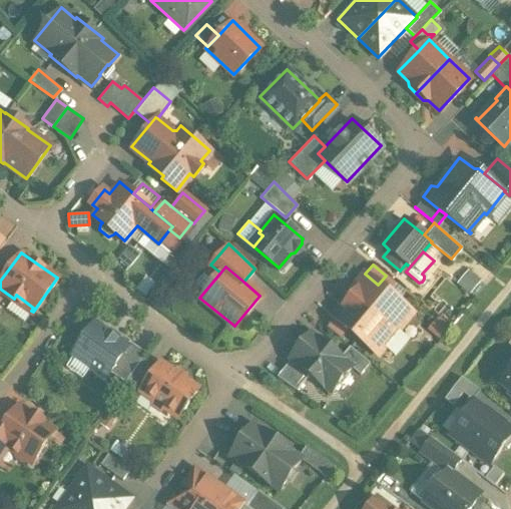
[(364,273),(347,295),(348,300),(334,317),(334,318),(346,327),(377,353),(396,330),(392,327),(407,309),(386,291),(378,285),(365,274),(364,273)]
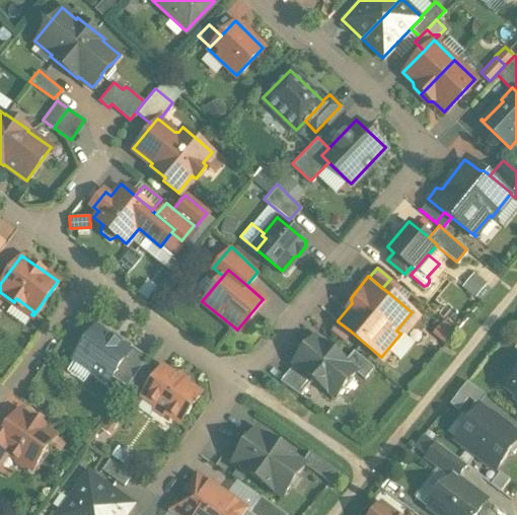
[(398,285),(391,278),(390,279),(382,288),(390,294),(398,285)]
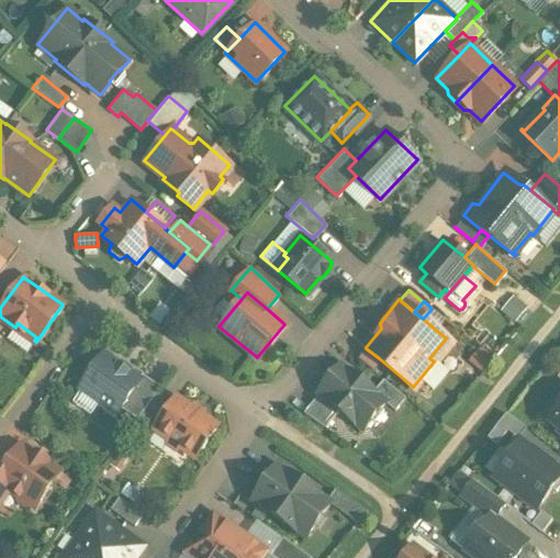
[(366,348),(358,358),(371,369),(379,358),(366,348)]
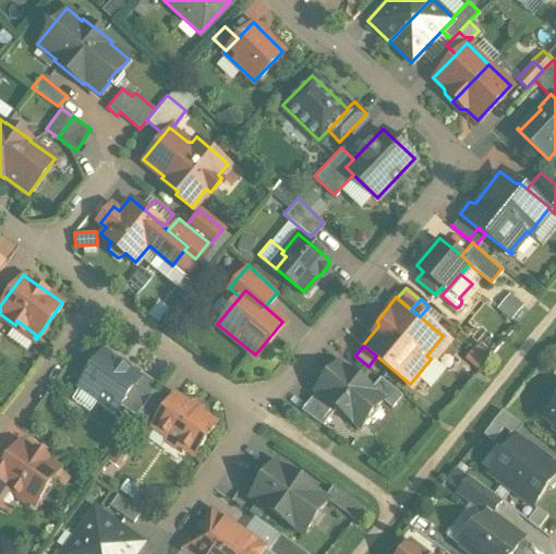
[(136,375),(103,351),(79,384),(99,398),(97,400),(112,411),(118,405),(119,404),(137,376),(136,375)]
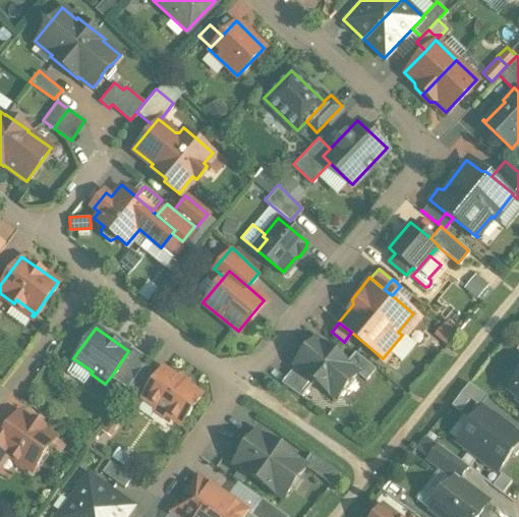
[(345,361),(315,337),(293,363),(294,363),(312,379),(335,397),(356,371),(357,370),(345,361)]
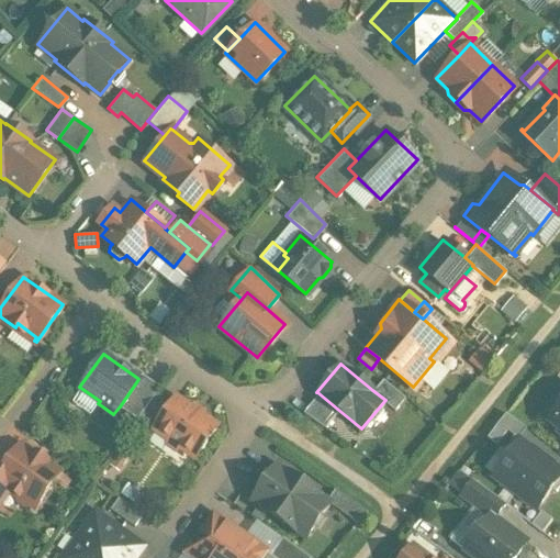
[(141,372),(137,378),(138,379),(120,406),(136,417),(159,386),(141,372)]
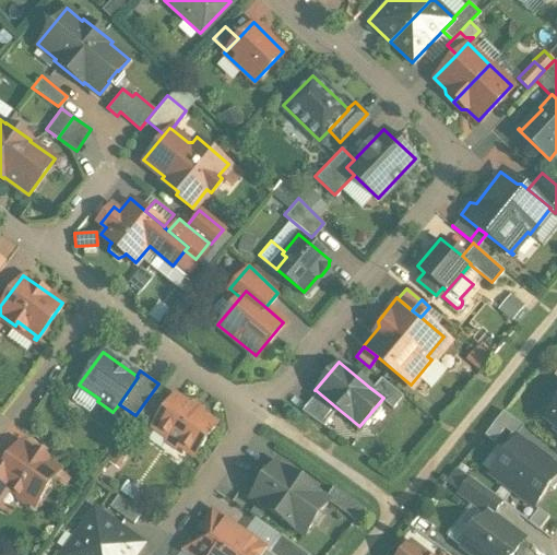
[(402,394),(380,376),(370,388),(383,398),(382,399),(391,406),(402,394)]
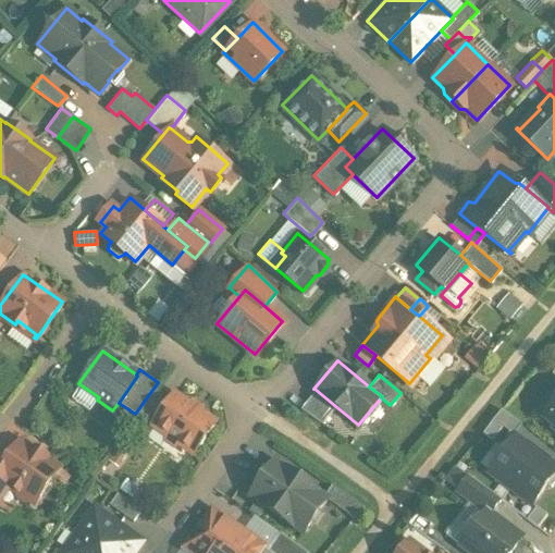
[(155,388),(131,422),(146,432),(152,424),(153,424),(171,398),(155,388)]
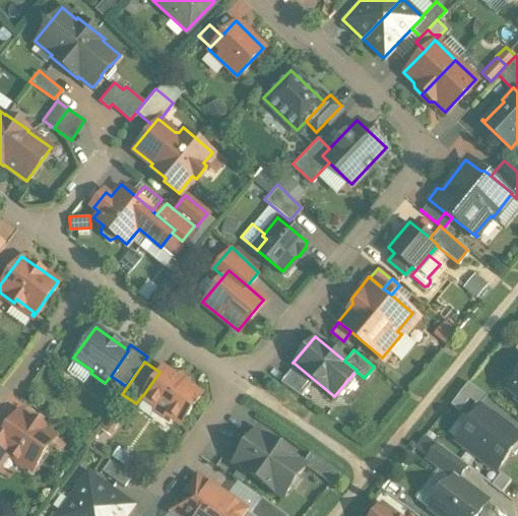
[(312,378),(294,363),(279,380),(299,394),(312,378)]
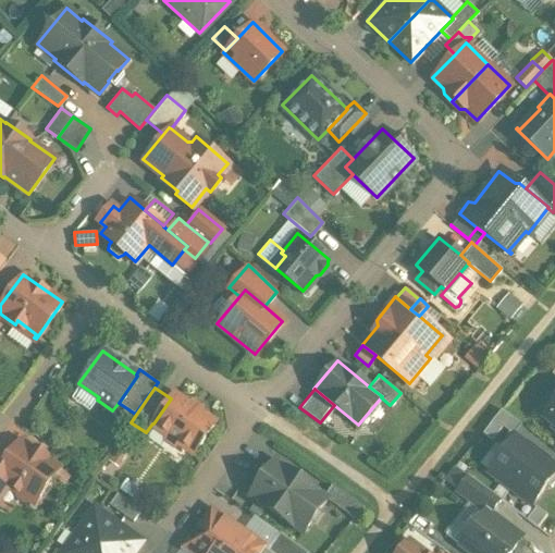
[(212,422),(173,395),(171,398),(153,424),(168,433),(165,437),(175,443),(177,440),(193,451),(212,422)]
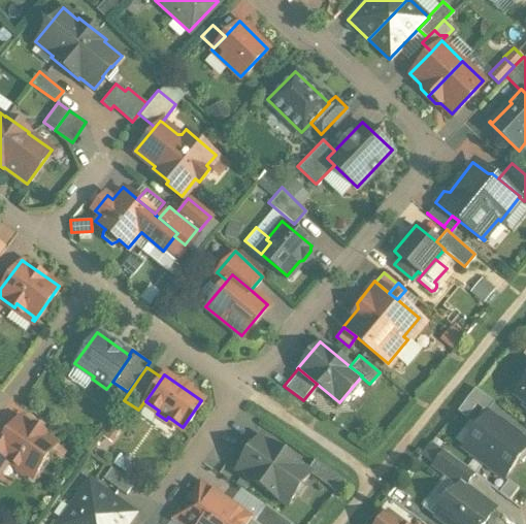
[(525,379),(515,395),(525,402),(525,379)]
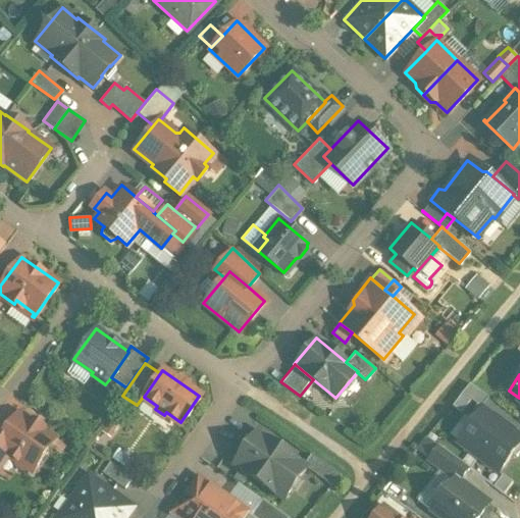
[(519,436),(481,408),(456,443),(497,472),(519,441),(519,436)]
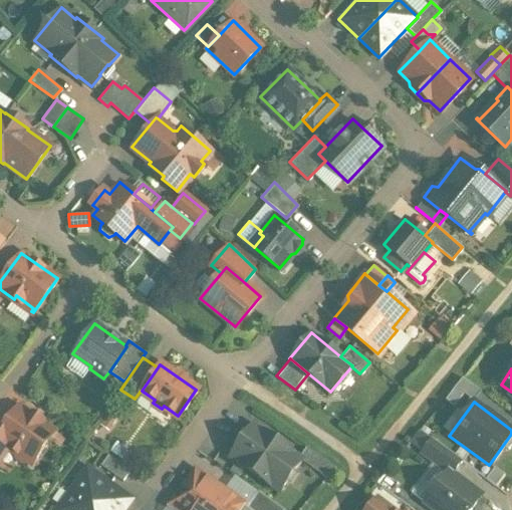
[(42,420),(32,413),(31,415),(18,406),(3,426),(0,430),(0,442),(14,452),(15,456),(23,462),(28,461),(31,464),(54,431),(41,422),(42,420)]
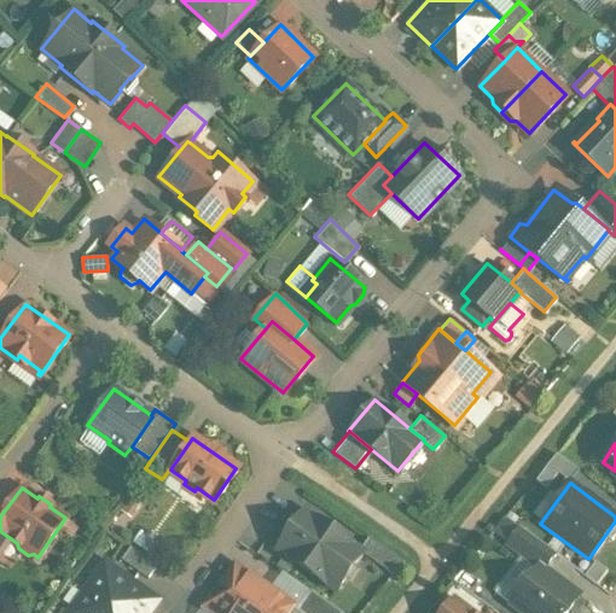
[(359,548),(303,509),(277,548),(335,589),(361,552),(362,550),(359,548)]
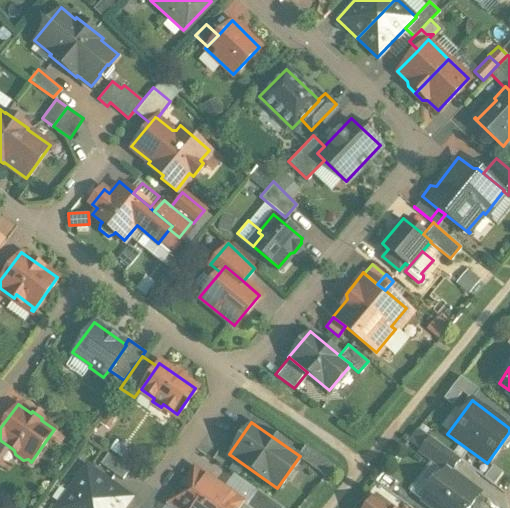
[(459,457),(430,436),(419,450),(445,469),(449,472),(449,471),(459,457)]
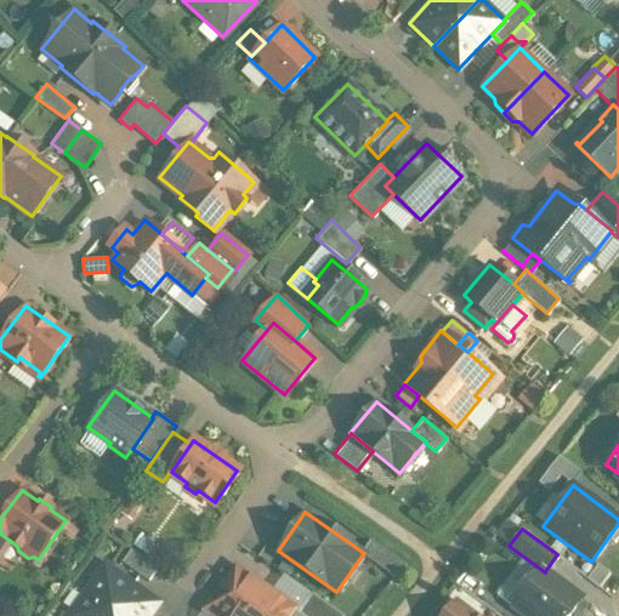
[(404,564),(369,539),(361,551),(364,553),(363,554),(393,576),(404,564)]
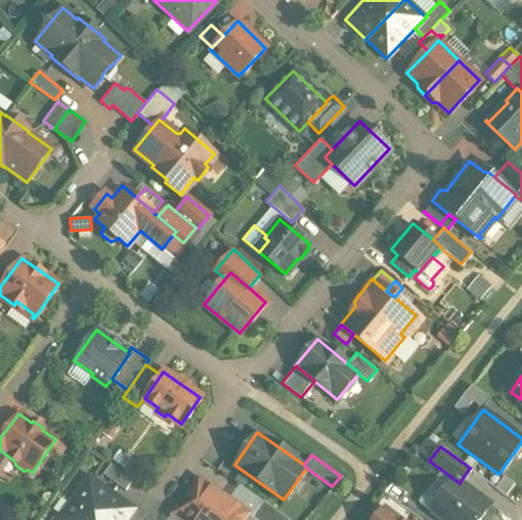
[(132,479),(110,463),(101,474),(124,489),(132,479)]
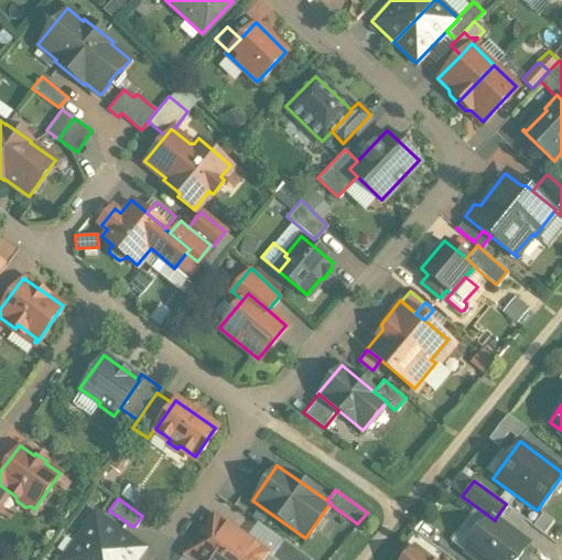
[(134,559),(144,547),(95,512),(60,559),(134,559)]
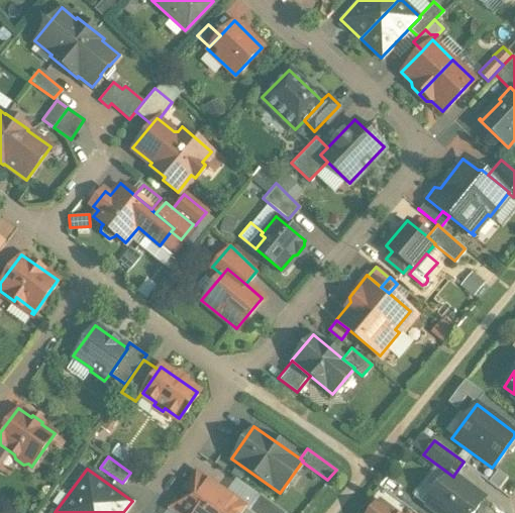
[(236,512),(242,506),(196,473),(173,507),(182,512),(236,512)]
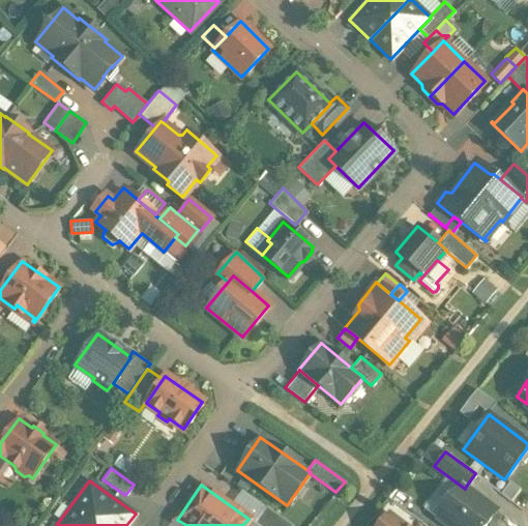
[(461,486),(455,494),(443,496),(444,508),(437,518),(448,525),(485,525),(485,524),(495,509),(465,488),(465,489),(461,486)]
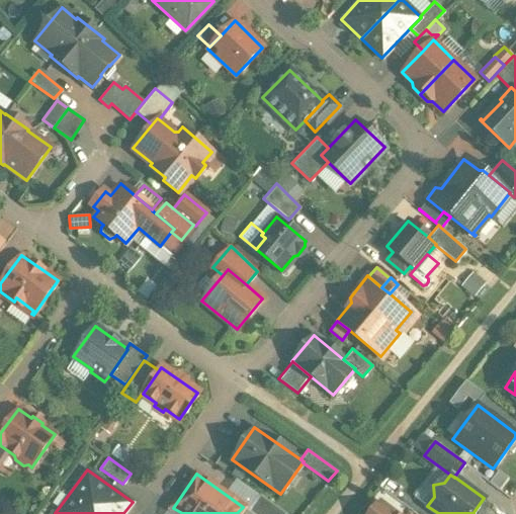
[(284,513),(285,513),(259,495),(248,511),(252,513),(284,513)]
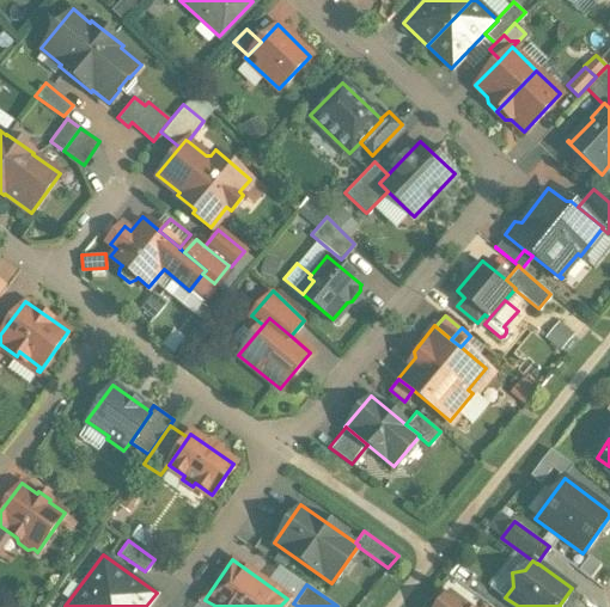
[(467,606),(449,593),(438,606),(467,606)]
